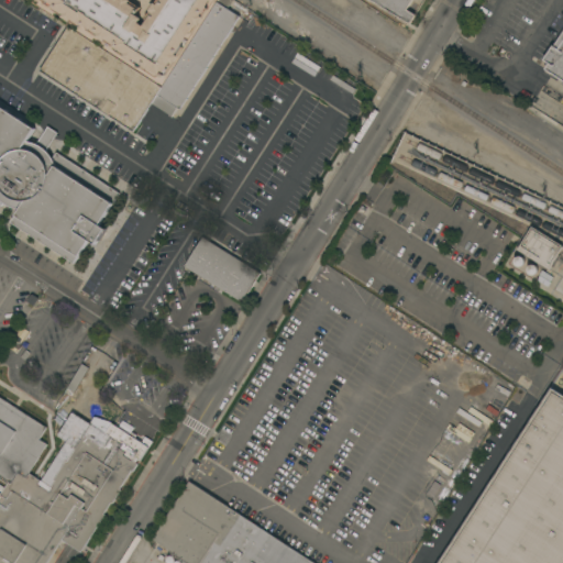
[(28,0),(218,0),(162,88),(69,26),(28,0)]
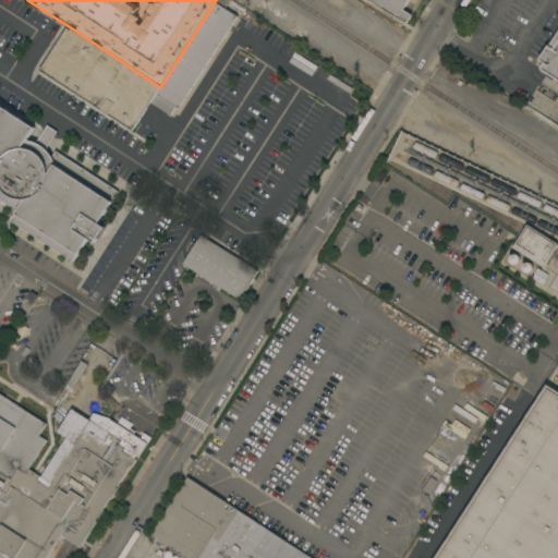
[(160,87),(216,0),(230,0),(225,9),(238,16),(179,108),(176,106),(170,114),(150,102),(133,130),(40,70),(69,26),(160,87)]
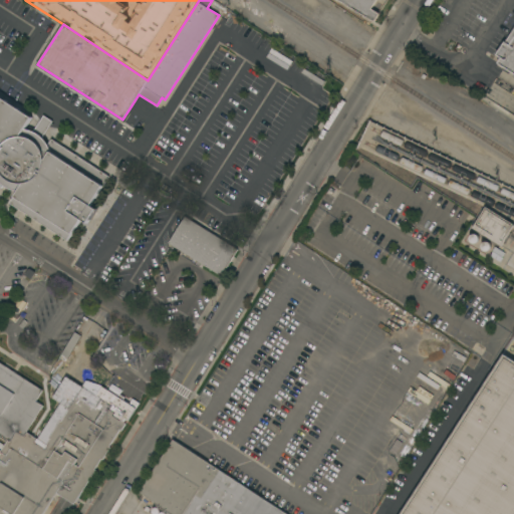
[(376,0),(371,9),(379,14),(374,22),(337,0),(376,0)]
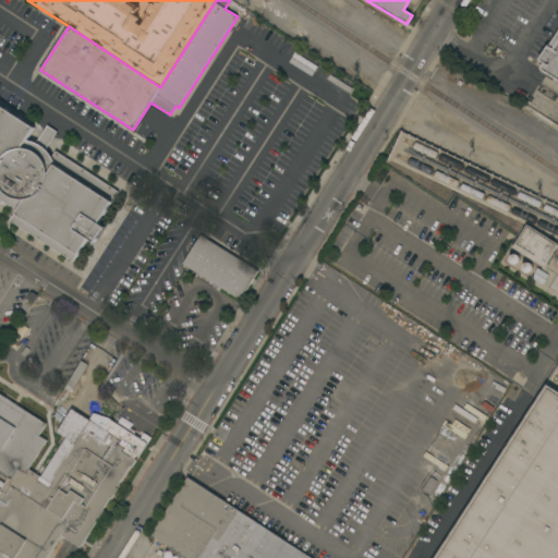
[(557,81),(540,69),(543,63),(538,60),(547,45),(548,46),(557,31),(557,81)]
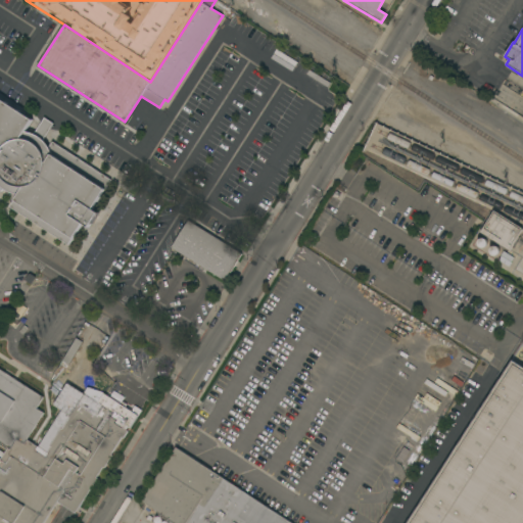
[(0,98),(33,120),(25,132),(29,132),(35,132),(45,117),(53,124),(44,138),(45,138),(44,140),(45,141),(49,147),(52,142),(111,180),(93,208),(98,212),(90,227),(83,223),(69,244),(11,206),(18,194),(16,194),(12,193),(9,192),(6,190),(5,189),(2,192),(2,191),(0,192),(0,98)]
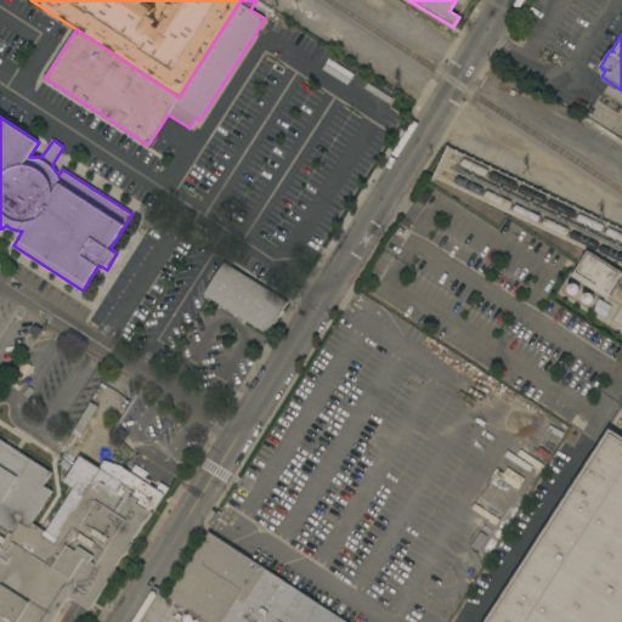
[(621,271),(606,298),(571,276),(588,250),(621,271)]
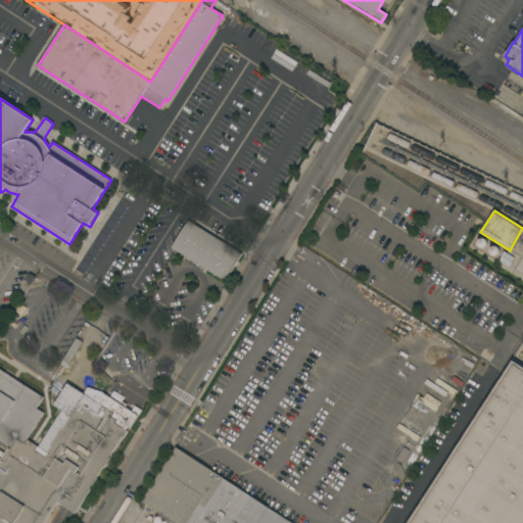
[(225,281),(172,247),(188,221),(241,253),(225,281)]
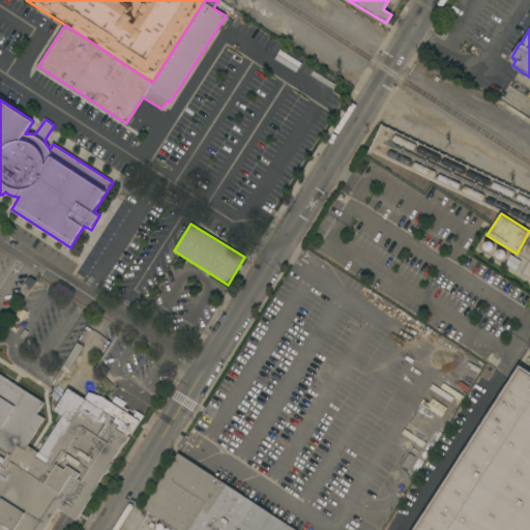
[(529,529),(413,529),(519,365),(529,373),(529,529)]
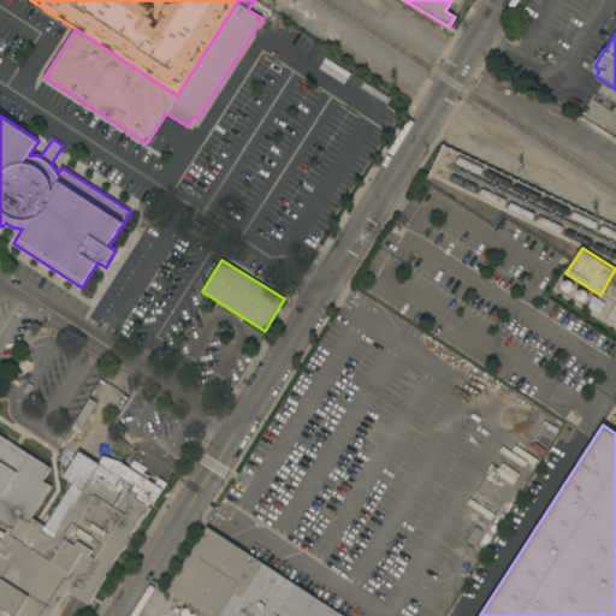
[(0,615),(0,434),(51,467),(43,480),(52,486),(31,517),(55,533),(60,526),(59,525),(72,504),(75,505),(100,465),(134,486),(131,490),(137,495),(136,498),(152,508),(146,516),(144,515),(131,534),(132,535),(124,551),(122,550),(113,562),(116,563),(89,604),(72,593),(57,615),(0,615)]
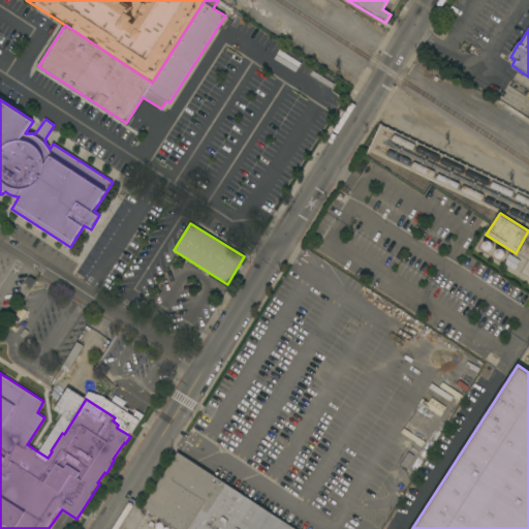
[(173,528),(160,521),(162,519),(143,506),(178,453),(294,528),(173,528)]
